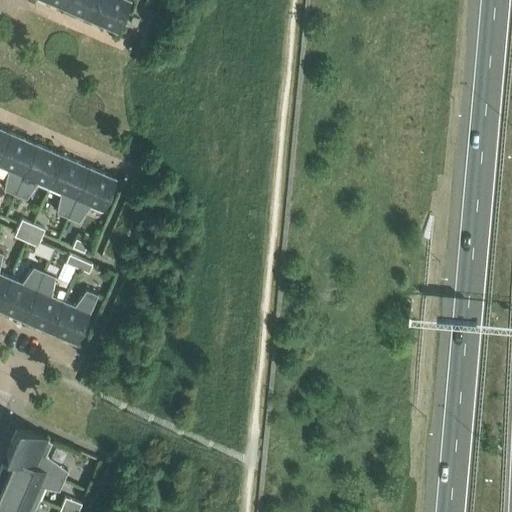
[(44,0),(63,8),(66,0),(44,0)]
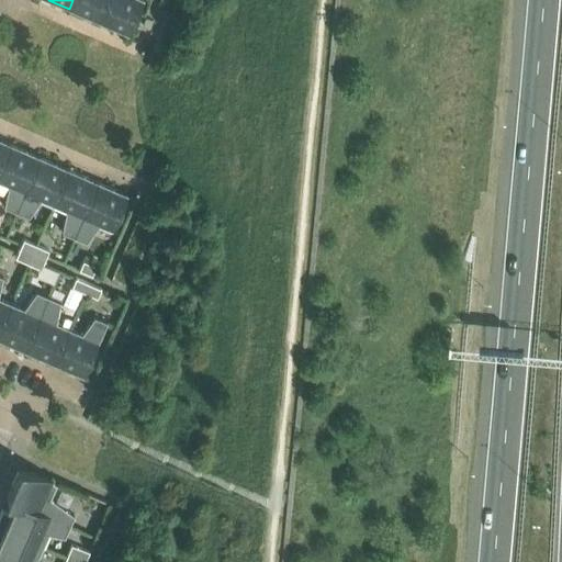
[(99,21),(108,0),(72,0),(69,9),(99,21)]
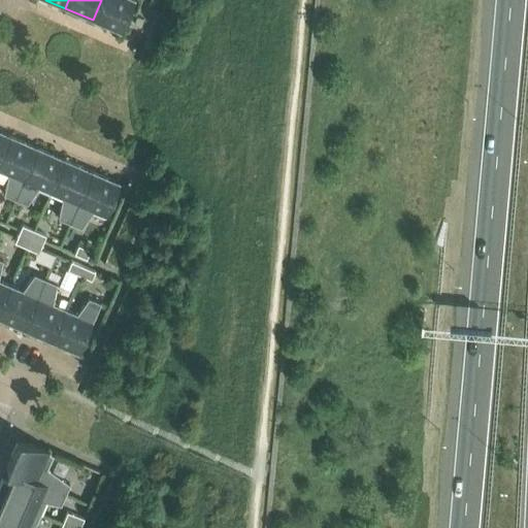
[(101,0),(93,20),(121,32),(134,0),(101,0)]
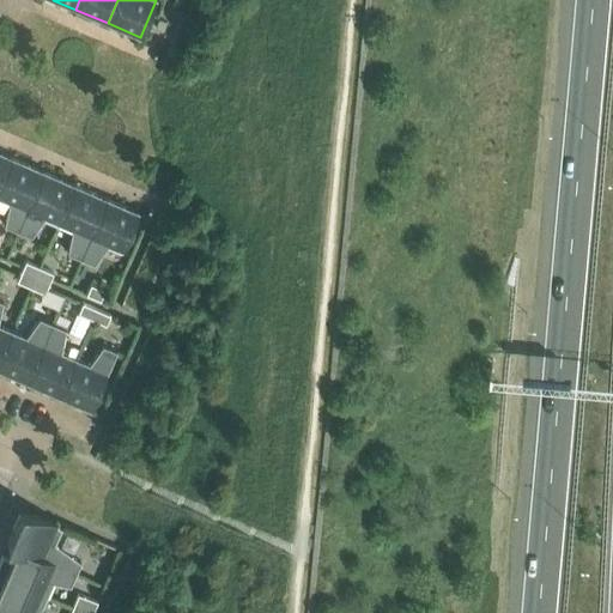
[(0,183),(12,157),(0,151),(0,183)]
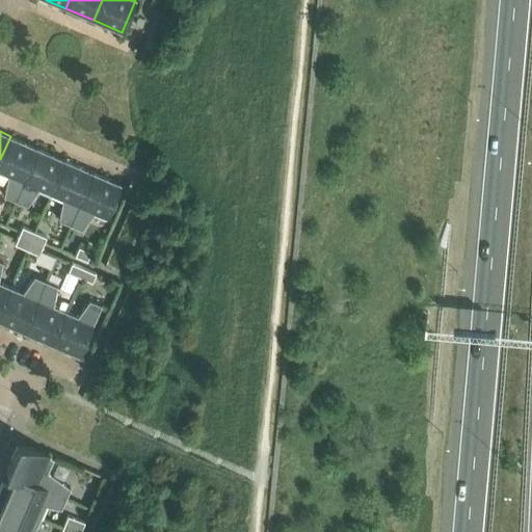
[(16,200),(37,148),(10,136),(0,159),(0,170),(7,175),(4,194),(16,200)]
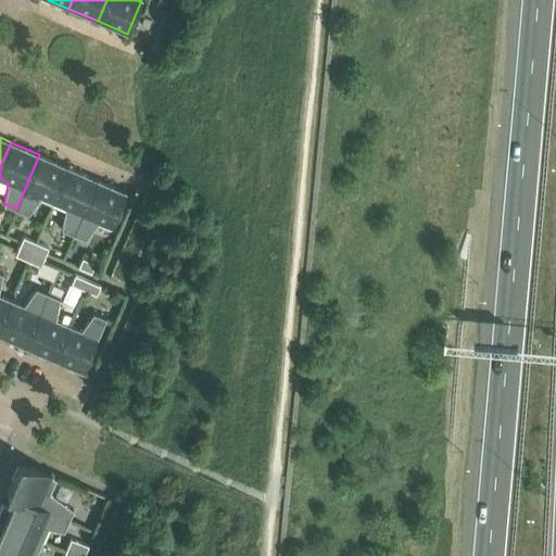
[(53,202),(68,167),(39,154),(16,209),(28,214),(40,197),(53,202)]
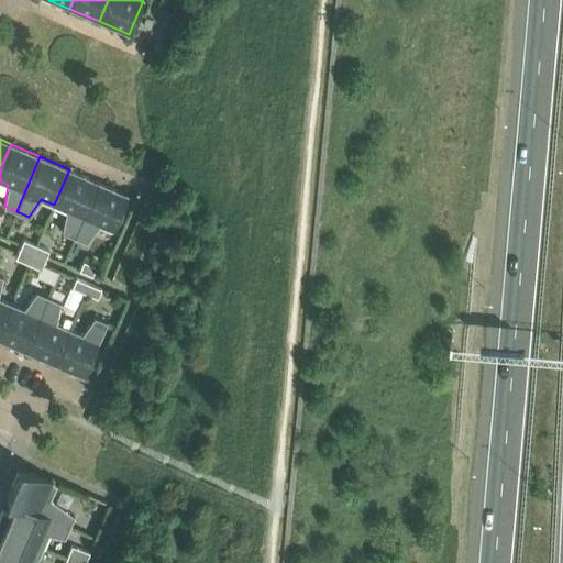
[(74,236),(98,181),(69,169),(54,205),(66,210),(62,231),(74,236)]
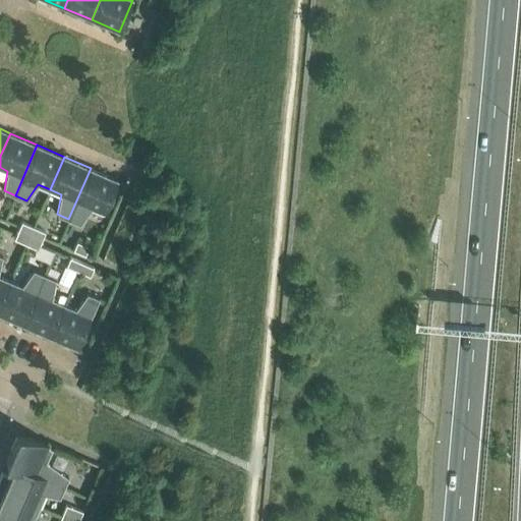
[(118,180),(91,168),(68,219),(79,224),(92,208),(104,214),(118,180)]
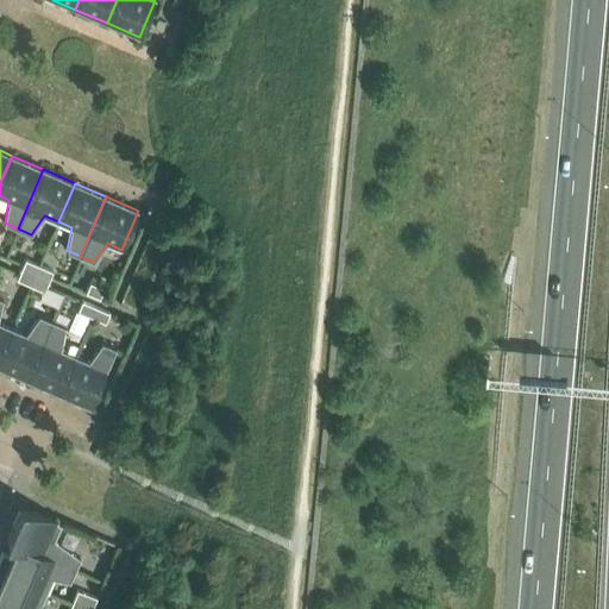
[(35,275),(39,265),(25,259),(22,269),(35,275)]
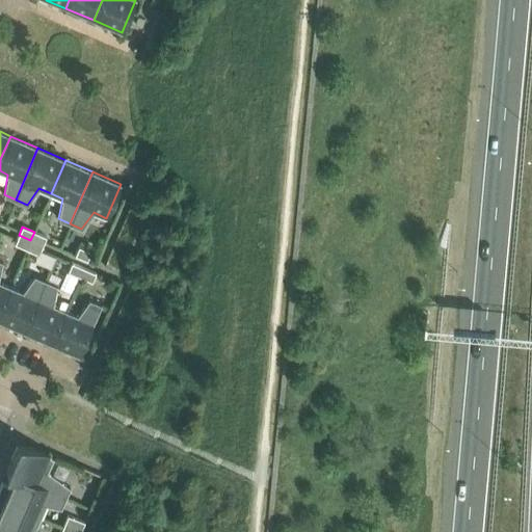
[(47,237),(34,232),(30,240),(43,245),(47,237)]
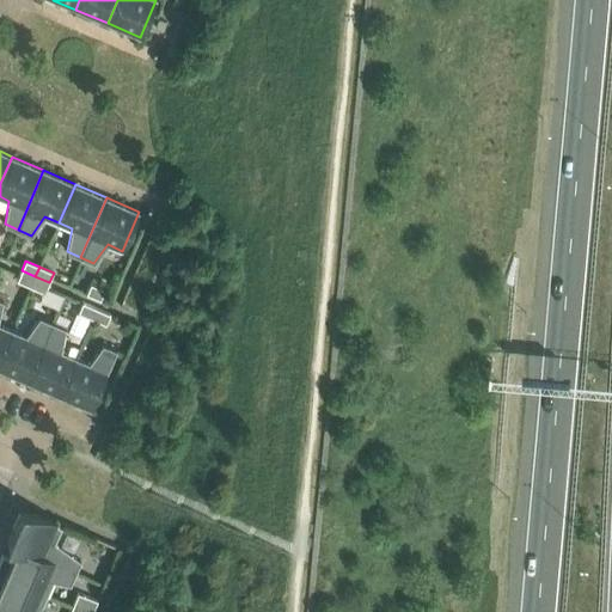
[(31,286),(35,276),(22,270),(17,280),(31,286)]
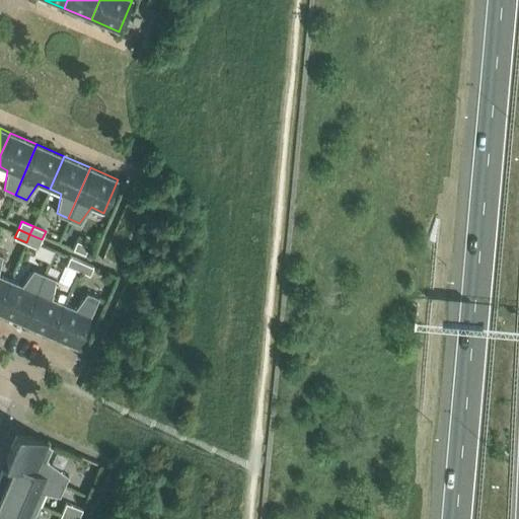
[(38,247),(42,239),(29,234),(26,242),(38,247)]
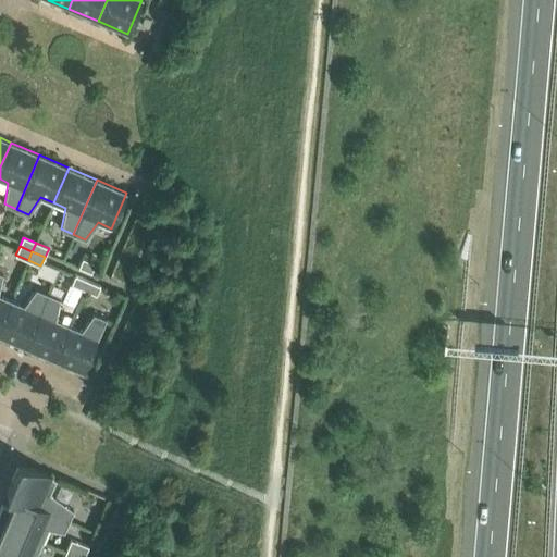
[(83,258),(78,267),(91,272),(95,263),(83,258)]
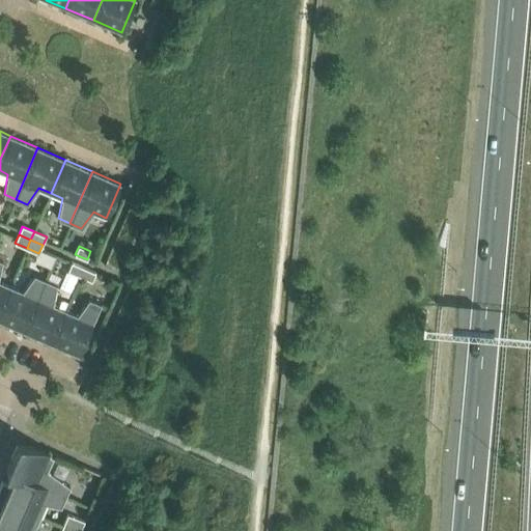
[(0,309),(10,286),(0,281),(0,272),(2,260),(0,259),(0,309)]
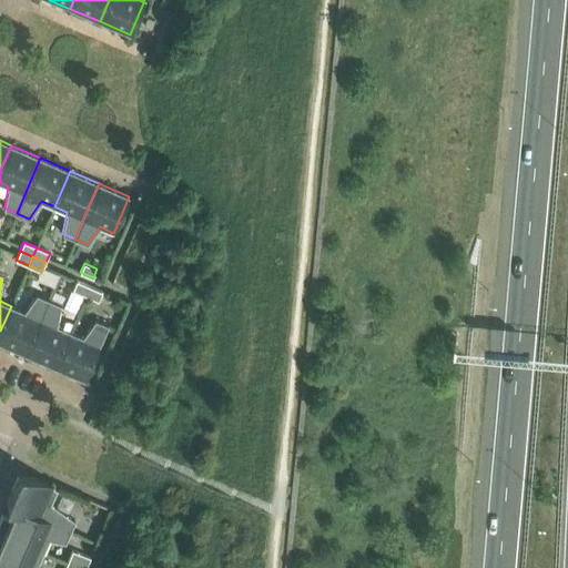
[(85,295),(89,286),(77,280),(72,290),(85,295)]
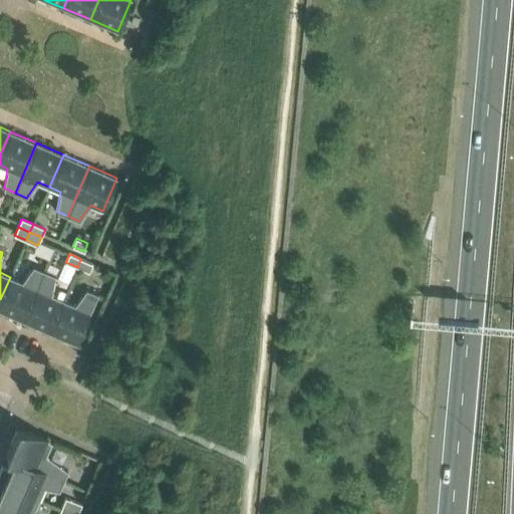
[(88,272),(92,264),(80,259),(77,267),(88,272)]
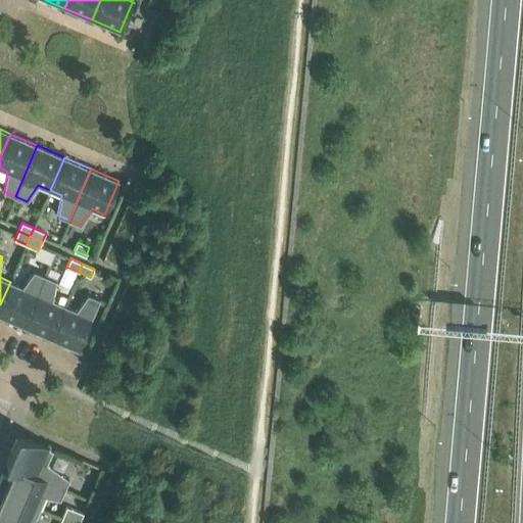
[(0,316),(22,326),(45,275),(34,271),(21,287),(10,282),(0,304),(0,316)]
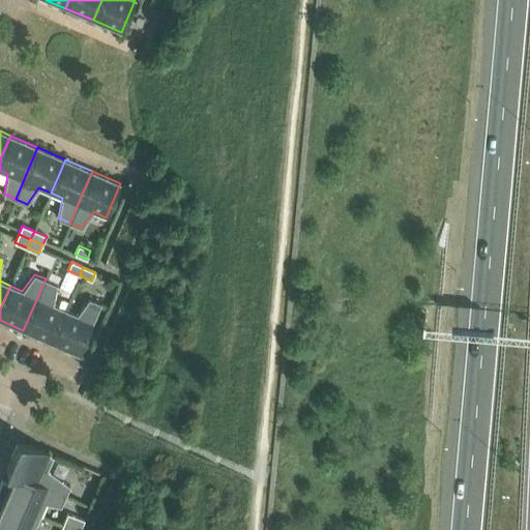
[(51,343),(65,308),(53,303),(57,284),(46,278),(23,330),(51,343)]
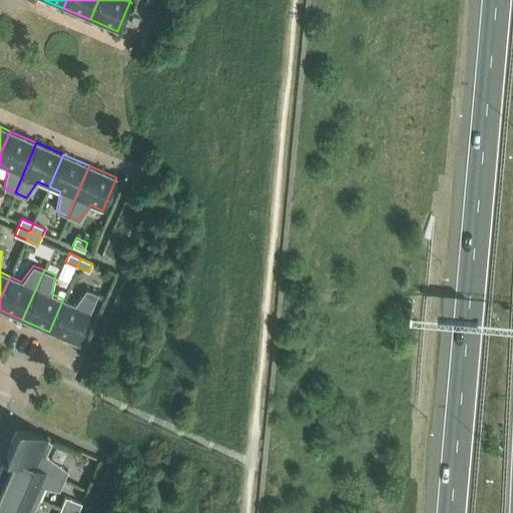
[(74,304),(63,299),(49,332),(76,344),(97,294),(86,289),(74,304)]
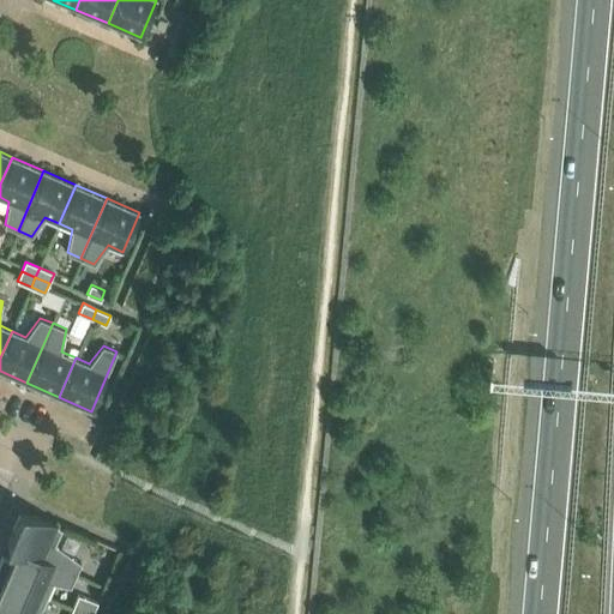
[(61,528),(22,510),(7,543),(16,547),(11,559),(1,554),(0,558),(0,613),(42,613),(40,612),(47,597),(53,583),(71,587),(80,563),(55,543),(61,528)]
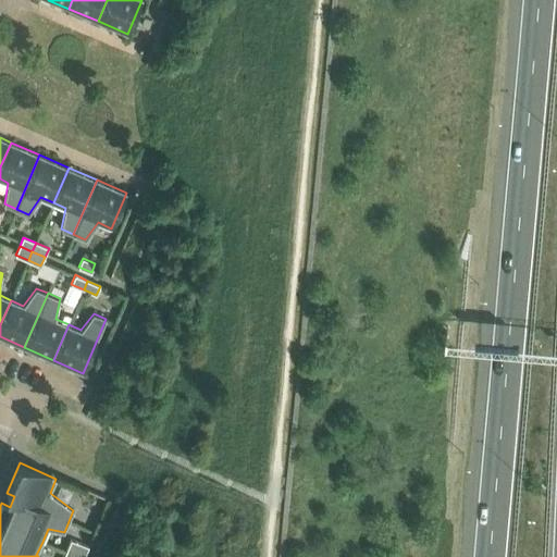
[(71,540),(65,552),(76,556),(84,556),(89,547),(71,540)]
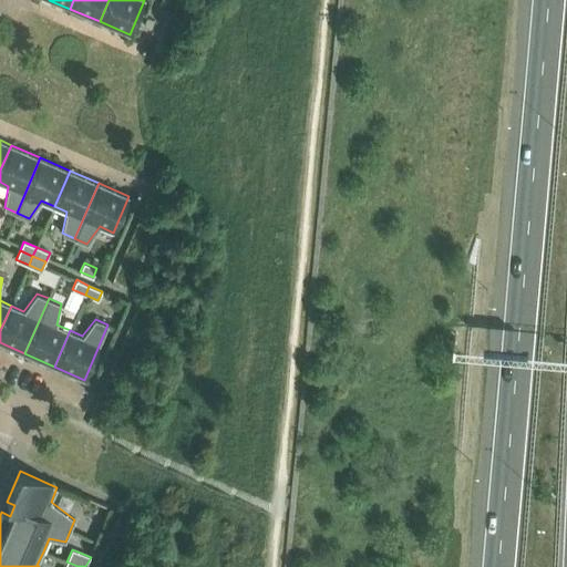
All buildings are outlined.
